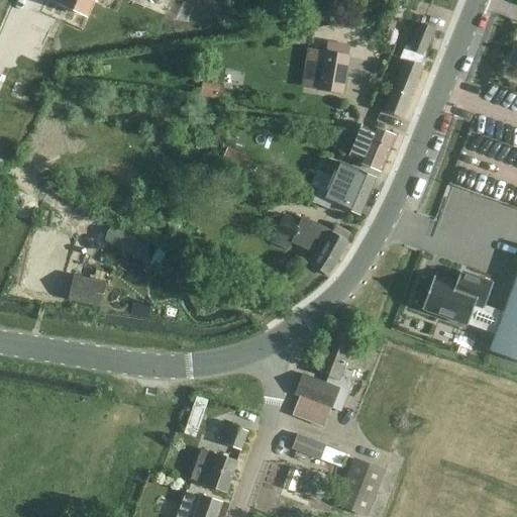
[(62,0),(60,5),(86,17),(93,1),(96,2),(96,0),(62,0)]
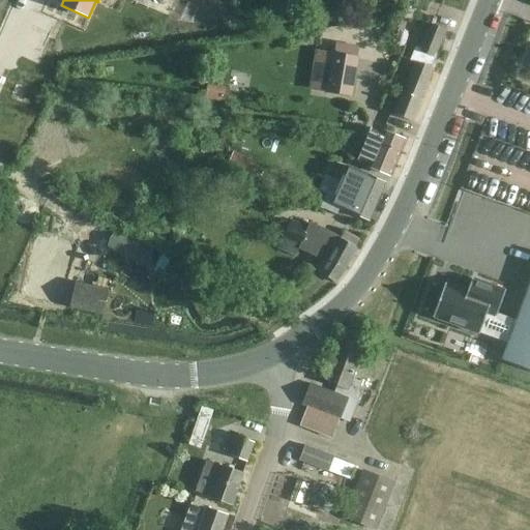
[(278,0),(277,11),(295,13),(296,0),(278,0)]
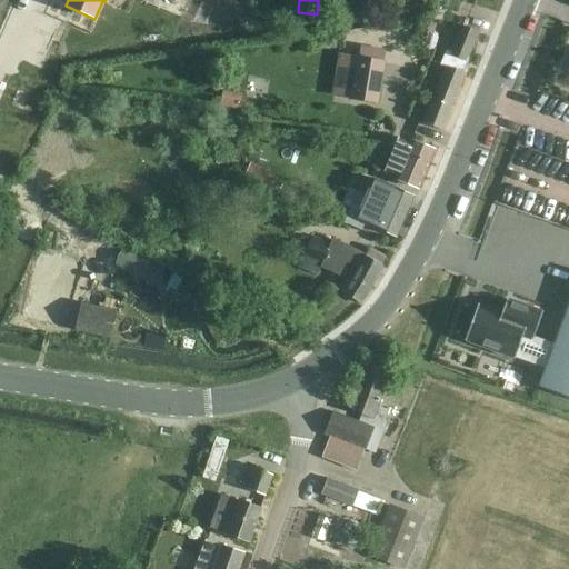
[(63,55),(69,25),(33,17),(27,47),(63,55)]
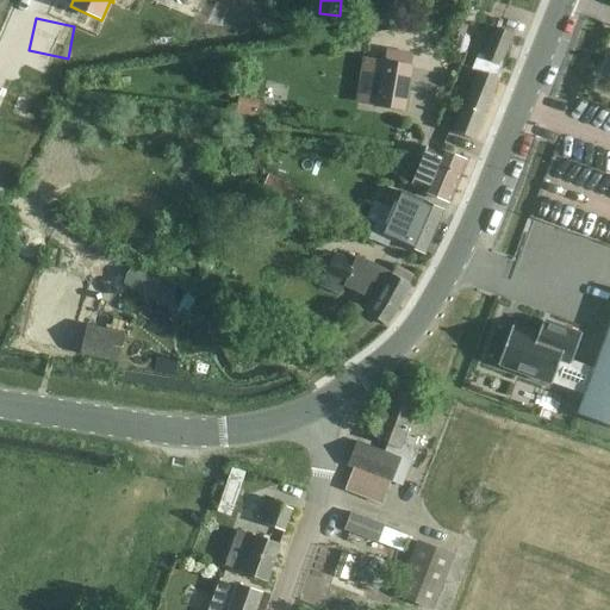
[(453,131),(473,139),(498,79),(497,78),(503,63),(500,62),(511,36),(495,29),(484,56),(477,54),(471,69),(478,73),(453,131)]
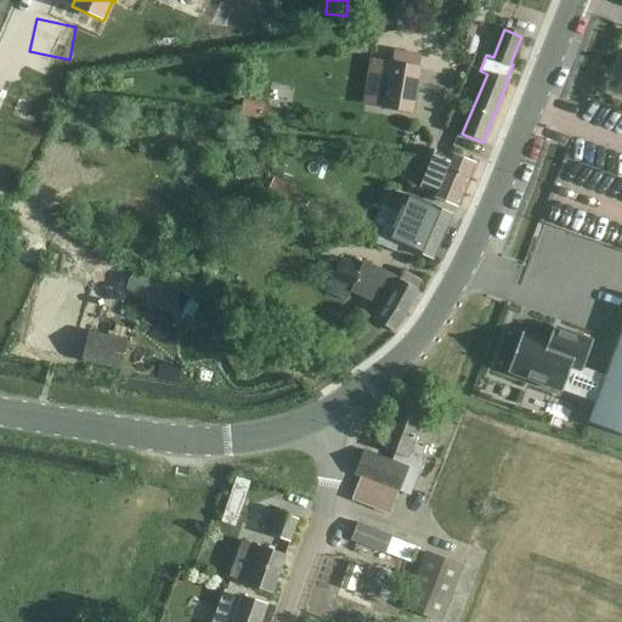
[(383,106),(412,111),(419,68),(390,63),(383,106)]
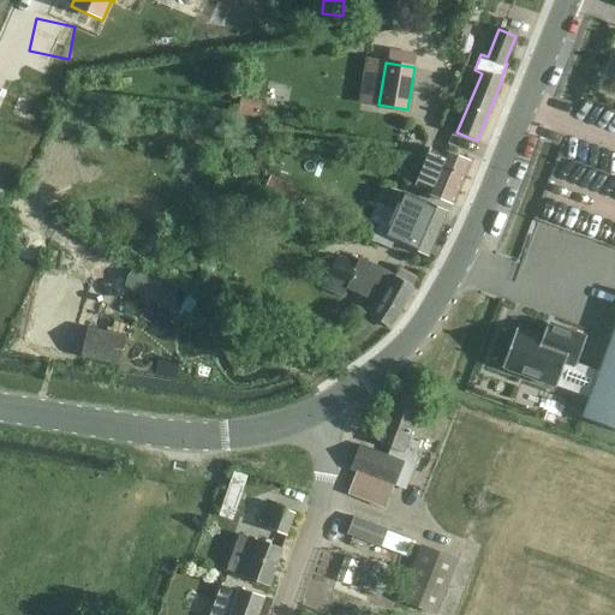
[(445,153),(443,154),(433,150),(417,187),(428,191),(428,193),(452,203),(469,162),(445,153)]
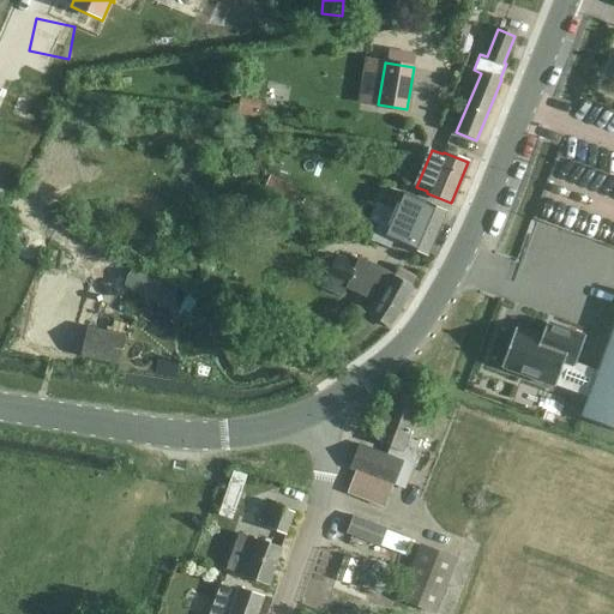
[(381,235),(426,256),(445,211),(401,192),(381,235)]
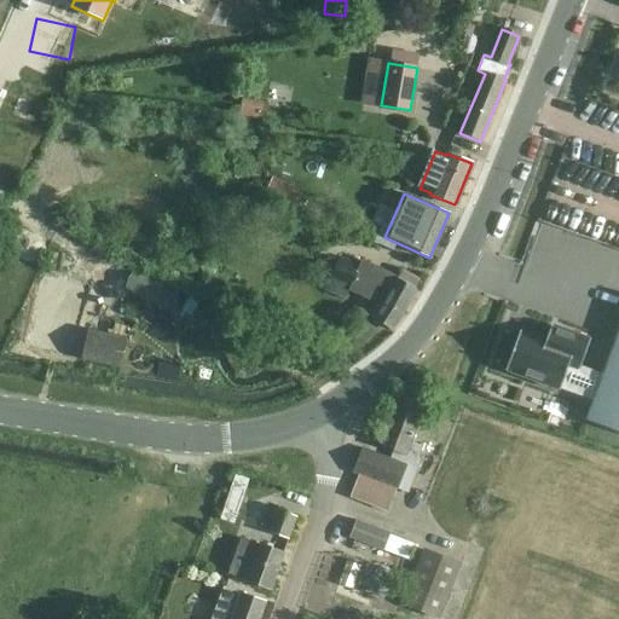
[(339,260),(329,256),(320,275),(351,287),(350,289),(375,302),(366,316),(372,318),(371,319),(393,333),(417,291),(416,290),(422,281),(401,268),(397,277),(360,261),(358,266),(340,258),(339,260)]
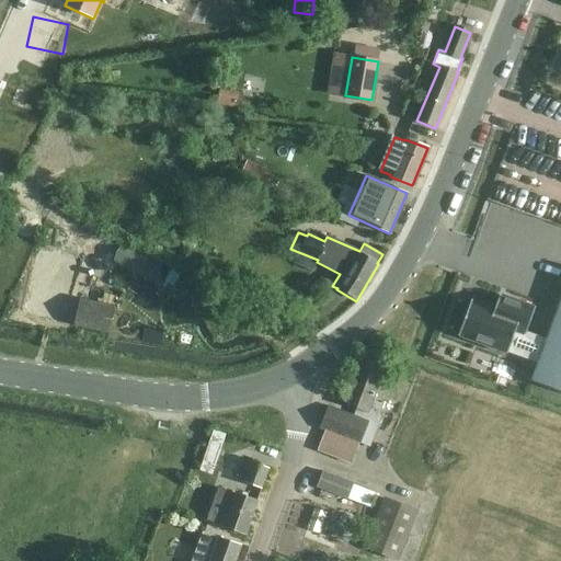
[(165,270),(119,245),(111,263),(157,286),(165,270)]
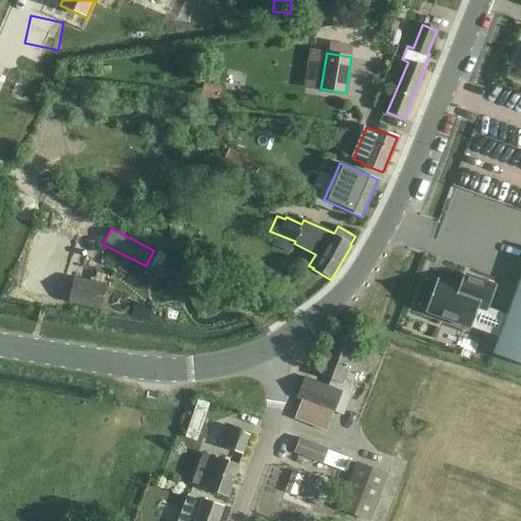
[(69,304),(102,311),(107,286),(74,279),(74,281),(62,279),(69,245),(40,239),(29,290),(59,297),(59,295),(71,298),(69,304)]
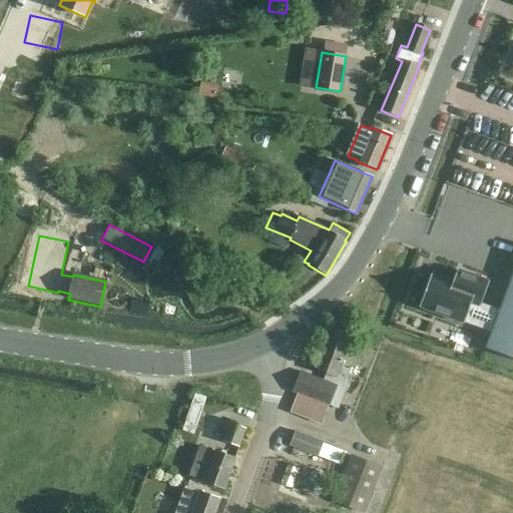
[(430,276),(419,307),(463,324),(471,304),(480,307),(489,283),(465,274),(457,271),(456,271),(456,272),(451,284),(430,276)]
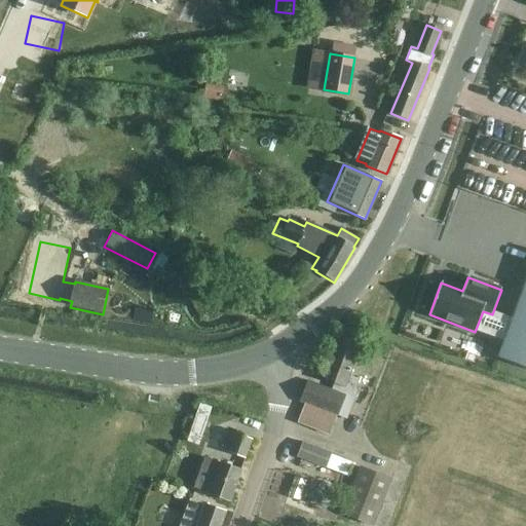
[(525,279),(498,358),(525,368),(525,279)]
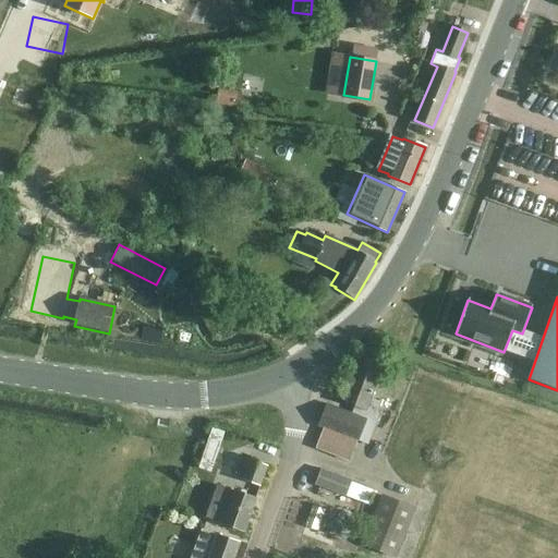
[(315,448),(349,461),(356,440),(367,445),(380,412),(378,411),(383,399),(371,393),(381,364),(361,356),(343,402),(354,407),(352,412),(326,403),(316,426),(323,428),(315,448)]
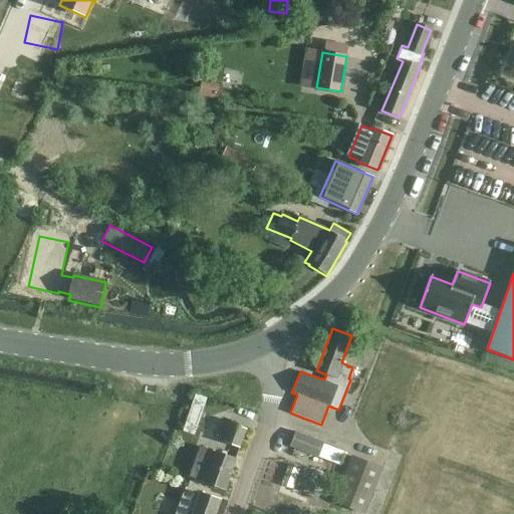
[(229,423),(222,442),(240,448),(247,429),(229,423)]
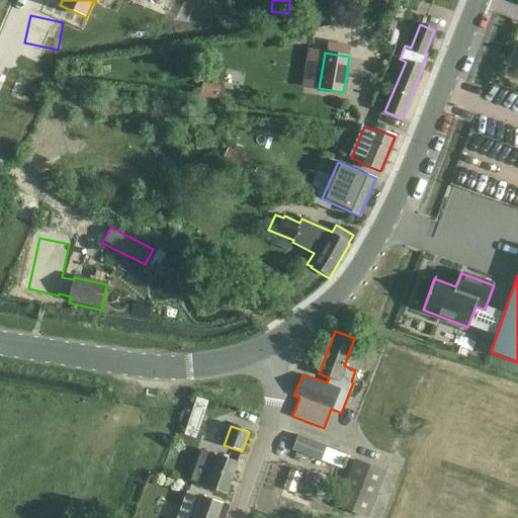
[(326,445),(298,435),(292,450),(321,461),(326,445)]
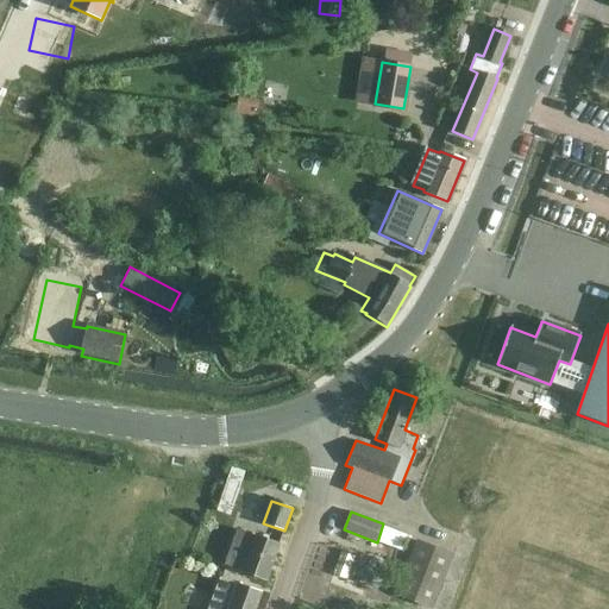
[(224,565),(265,579),(280,544),(255,534),(255,537),(237,529),(224,565)]
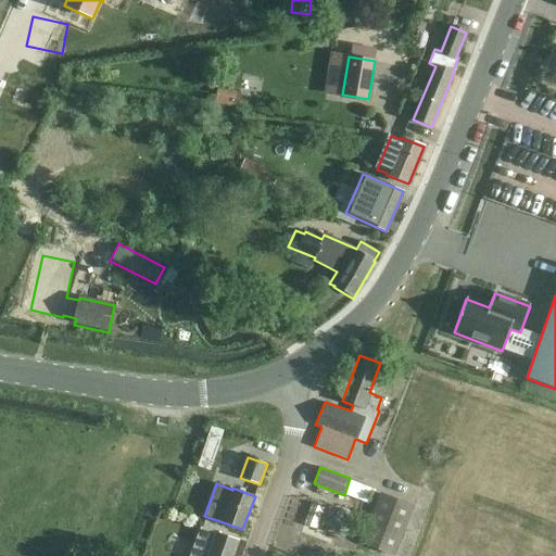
[(380,493),(361,543),(393,555),(394,555),(414,506),(380,493)]
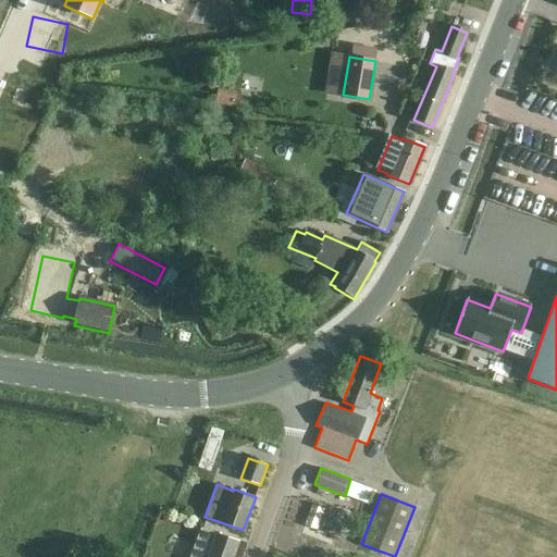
[(189,556),(233,556),(238,541),(200,527),(189,556)]
